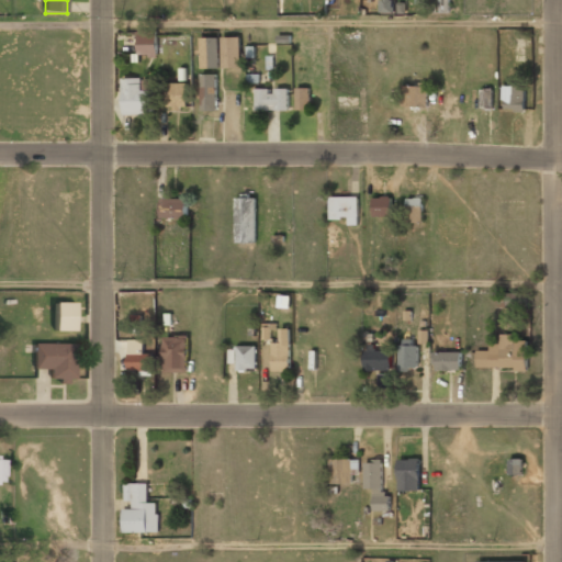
[(450,13),(450,0),(416,0),(417,3),(428,3),(428,13),(450,13)]
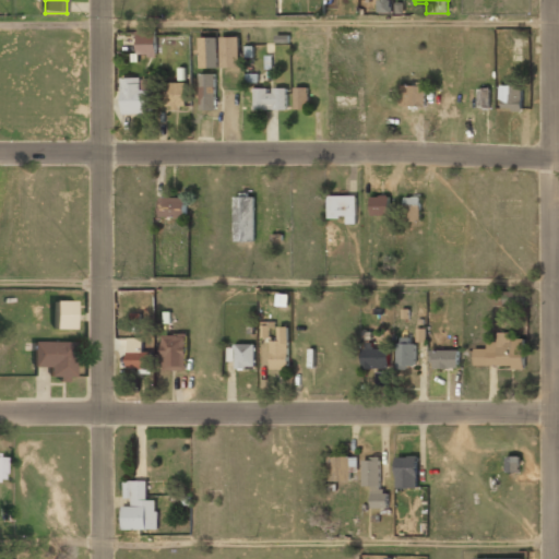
[(137,33),(137,56),(154,56),(154,33),(137,33)]
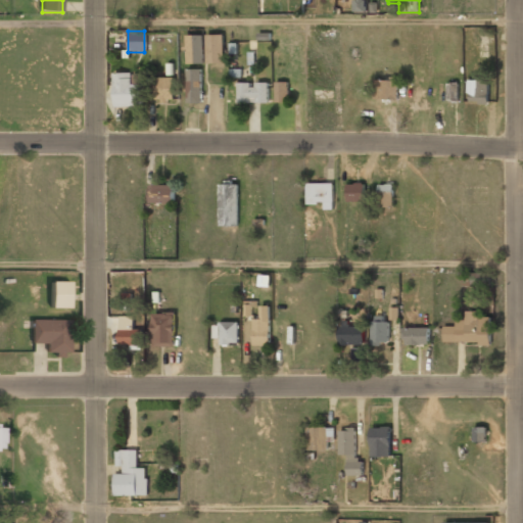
[(205,35),(205,63),(223,63),(223,35),(205,35)]
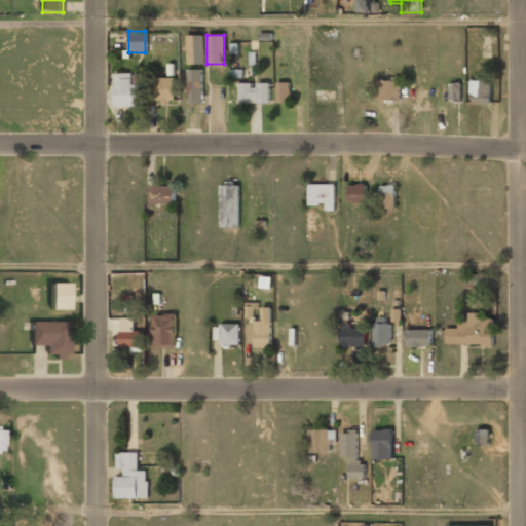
[(187,37),(187,64),(202,64),(202,37),(187,37)]
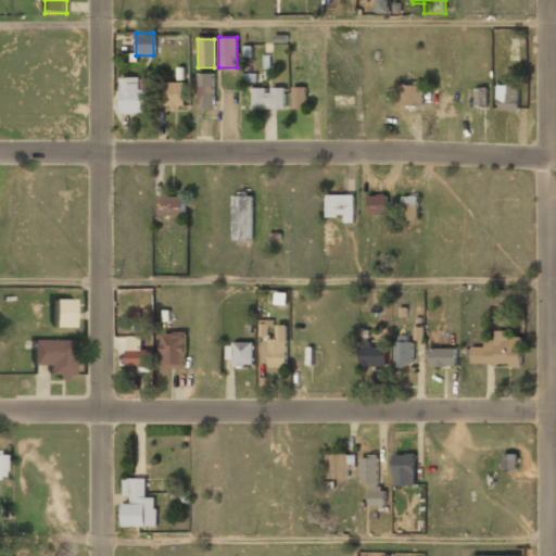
[(198,74),(198,110),(213,110),(213,74),(198,74)]
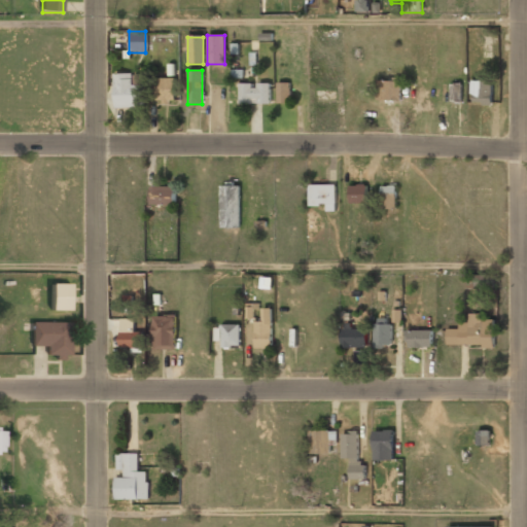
[(140,85),(134,85),(134,74),(114,74),(114,107),(140,107),(140,85)]
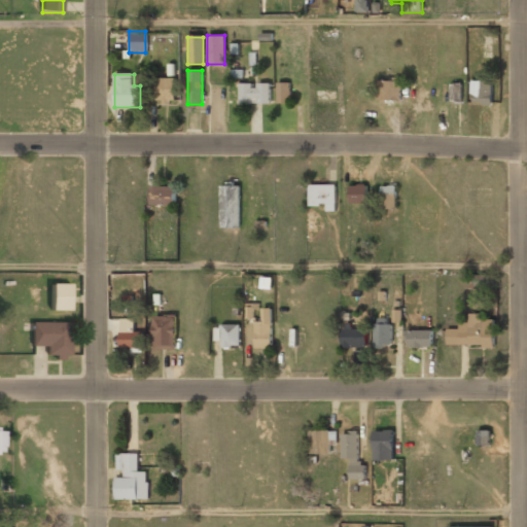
[(174,78),(156,78),(156,104),(174,104),(174,78)]
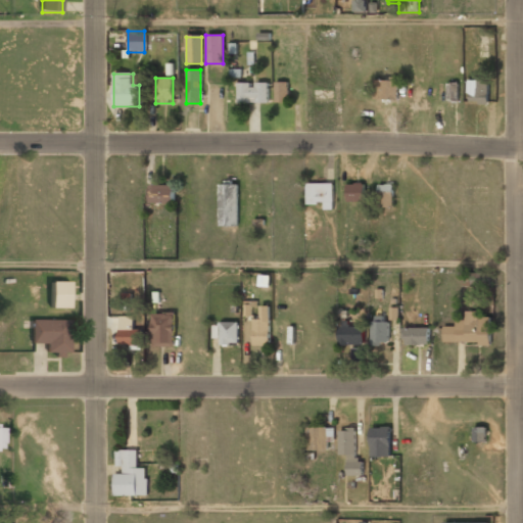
[(398,80),(376,80),(376,100),(398,100),(398,80)]
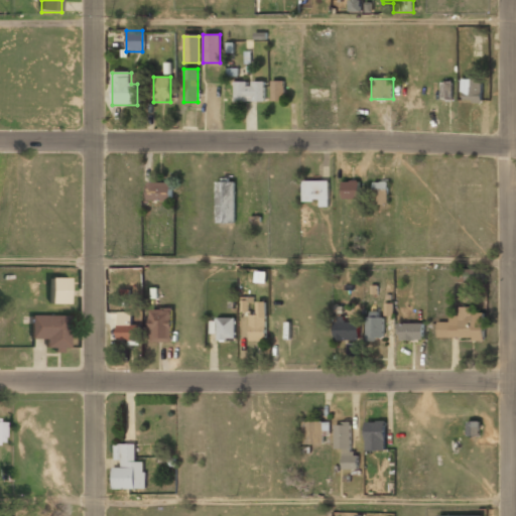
[(482,79),(461,79),(461,102),(482,102),(482,79)]
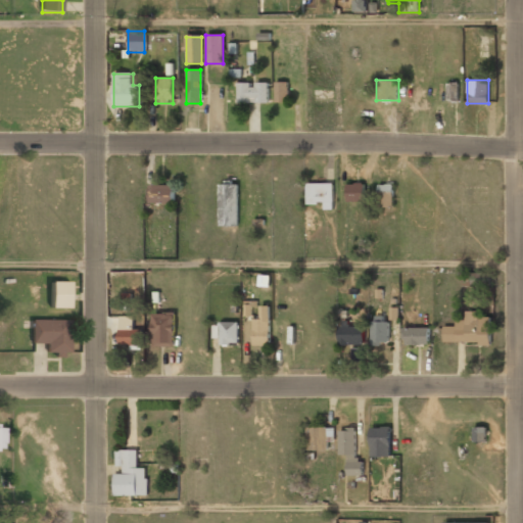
[(275,101),(287,101),(287,81),(275,81),(275,101)]
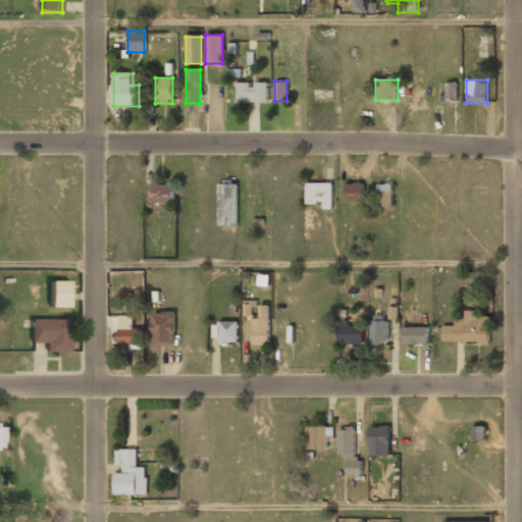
[(267,82),(237,82),(237,101),(267,101),(267,82)]
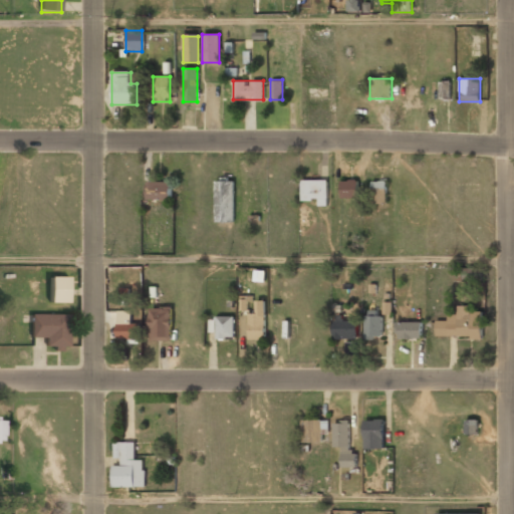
[(440,99),(451,98),(451,81),(440,81),(440,99)]
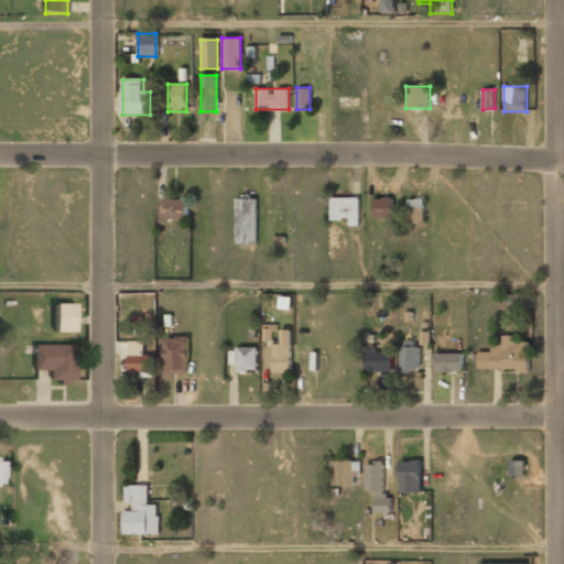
[(237,245),(257,245),(257,198),(237,198),(237,245)]
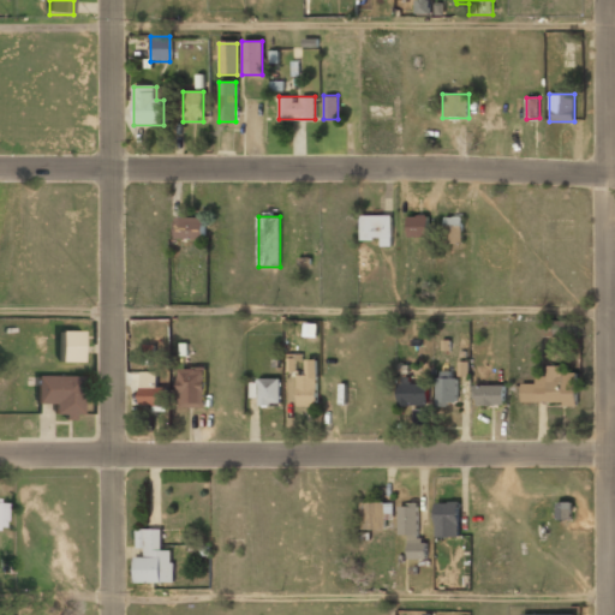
[(392,243),(392,216),(360,216),(360,243),(392,243)]
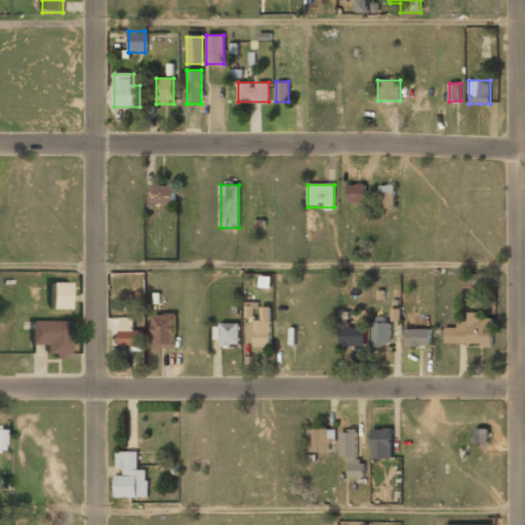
[(366,203),(366,186),(348,186),(348,203),(366,203)]
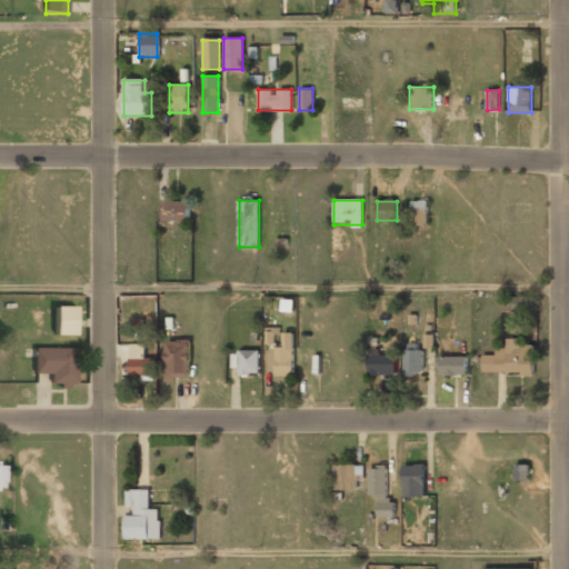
[(189,202),(162,202),(162,221),(189,221),(189,202)]
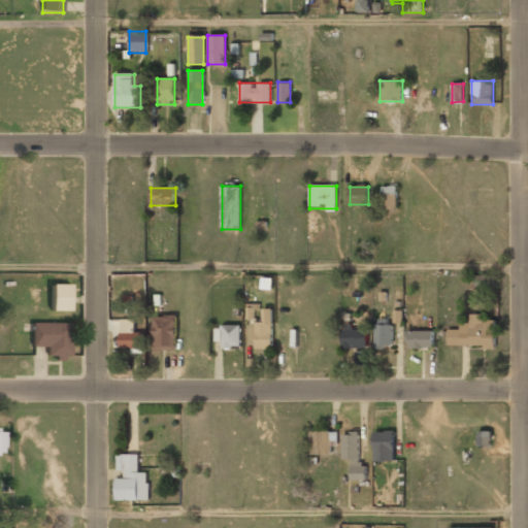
[(382,209),(397,209),(397,188),(382,188),(382,209)]
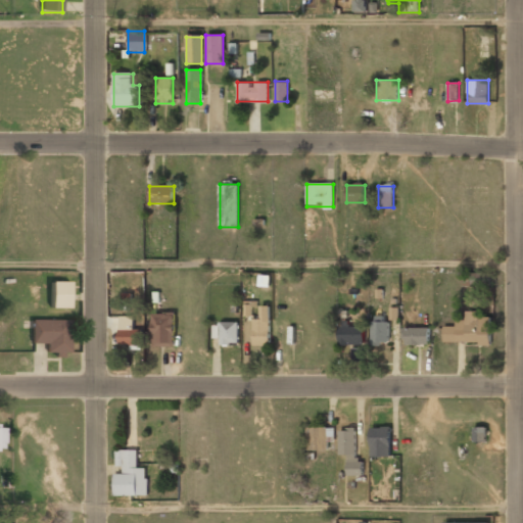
[(68,308),(69,282),(50,282),(50,308),(68,308)]
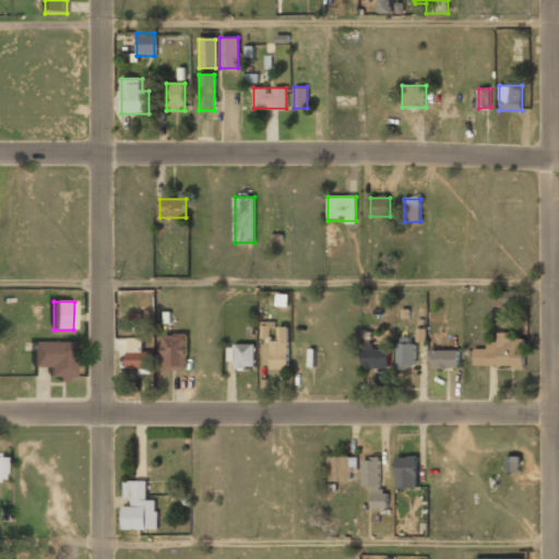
[(261,337),(270,337),(270,324),(262,324),(261,337)]
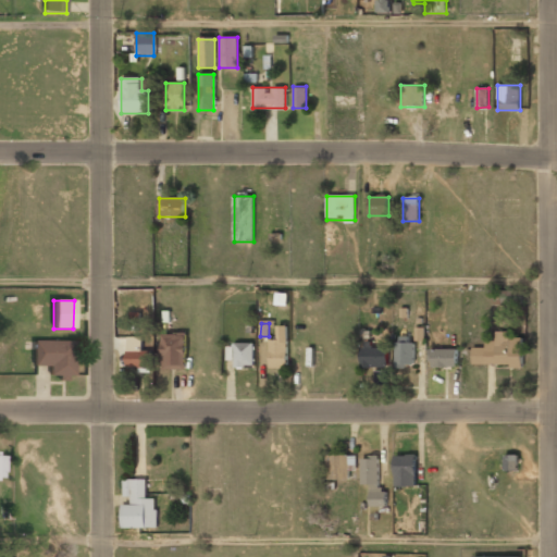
[(270,369),(287,369),(287,326),(276,326),(276,339),(270,339),(270,369)]
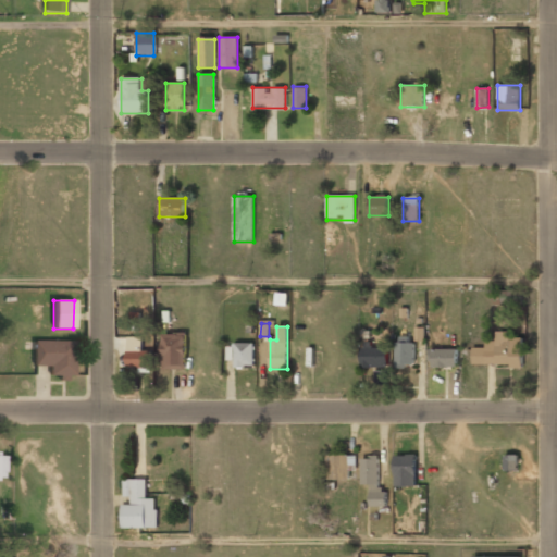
[(471,346),(471,367),(521,367),(521,334),(496,334),(496,346),(471,346)]
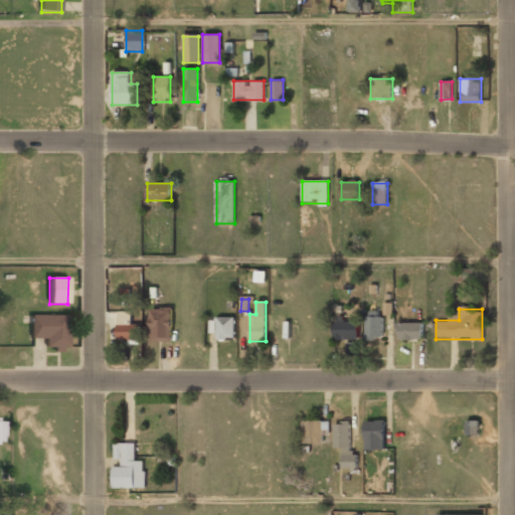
[(171,310),(150,310),(150,341),(171,341),(171,310)]
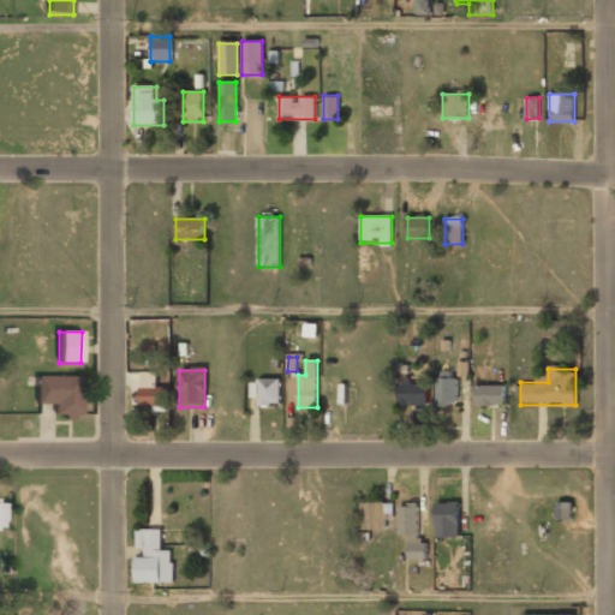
[(159,386),(159,372),(139,372),(139,407),(166,407),(166,386),(159,386)]
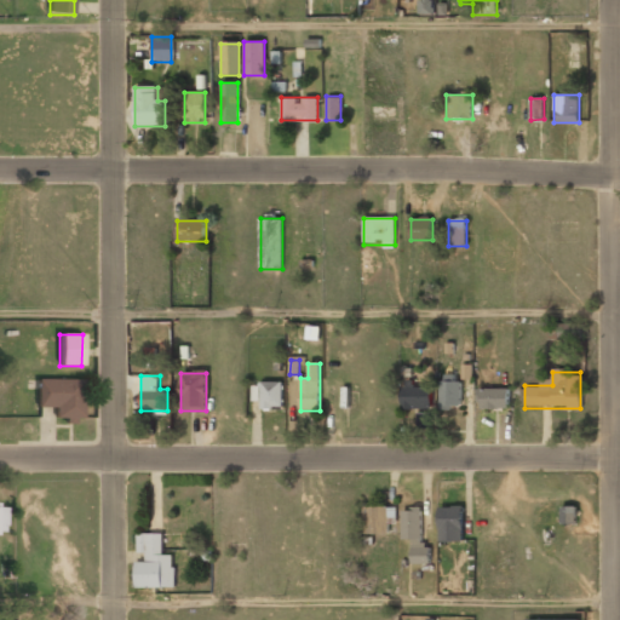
[(82,423),(82,380),(36,380),(36,409),(56,409),(56,423),(82,423)]
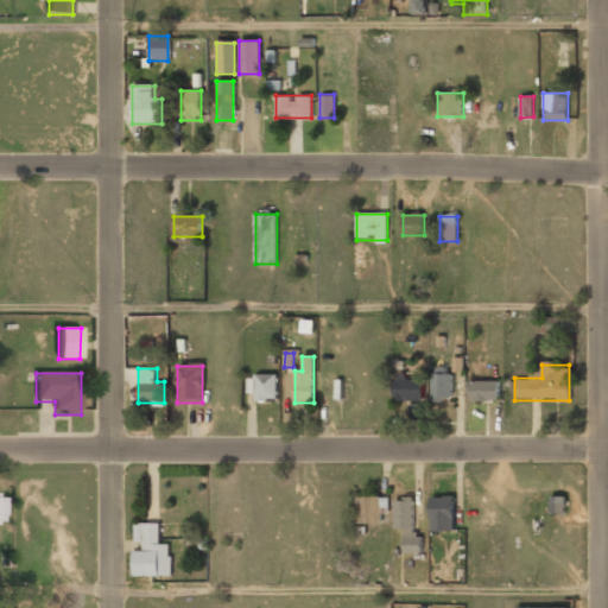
[(450,401),(450,373),(431,373),(431,401),(450,401)]
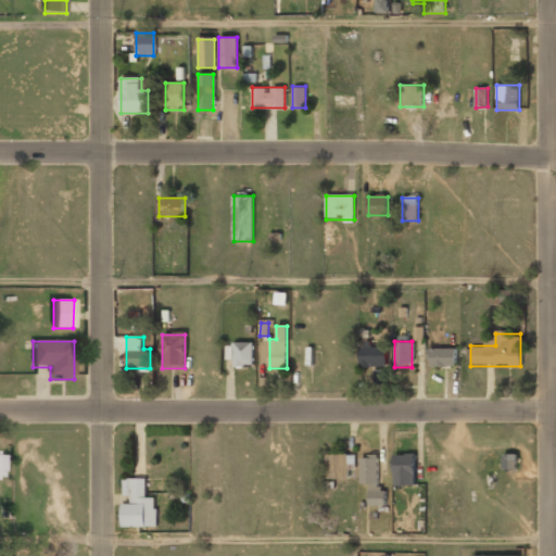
[(228,344),(229,367),(254,367),(253,343),(228,344)]
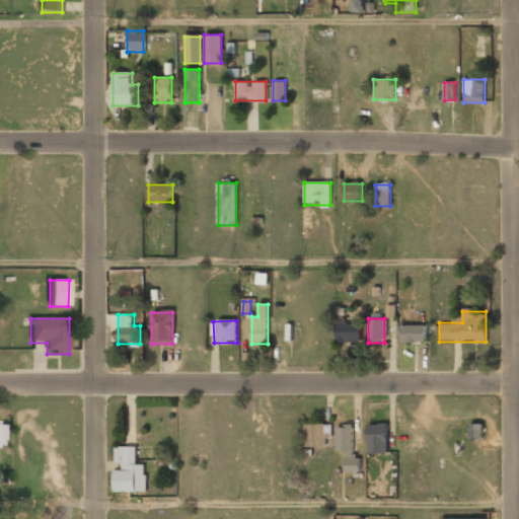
[(336,344),(362,344),(362,325),(336,325),(336,344)]
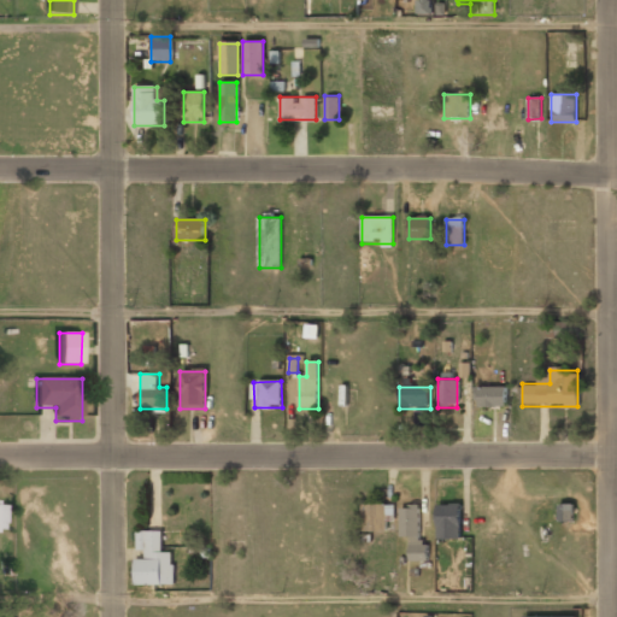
[(506,387),(475,387),(475,409),(506,409),(506,387)]
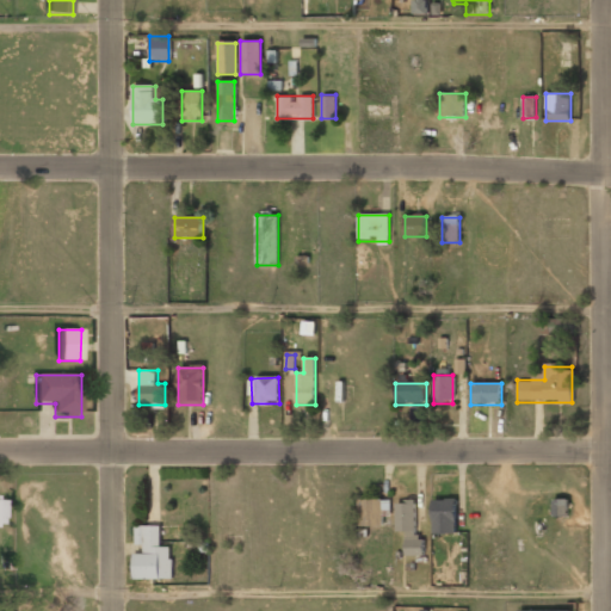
[(358,529),(382,529),(382,500),(358,500),(358,529)]
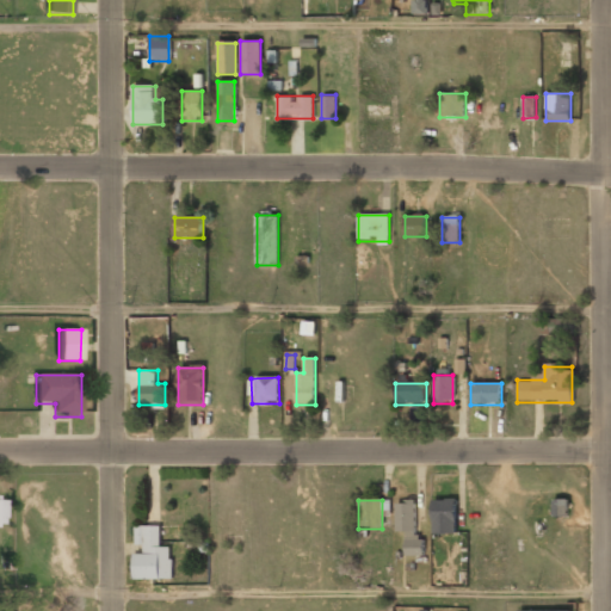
[(455,535),(455,500),(433,500),(433,535),(455,535)]
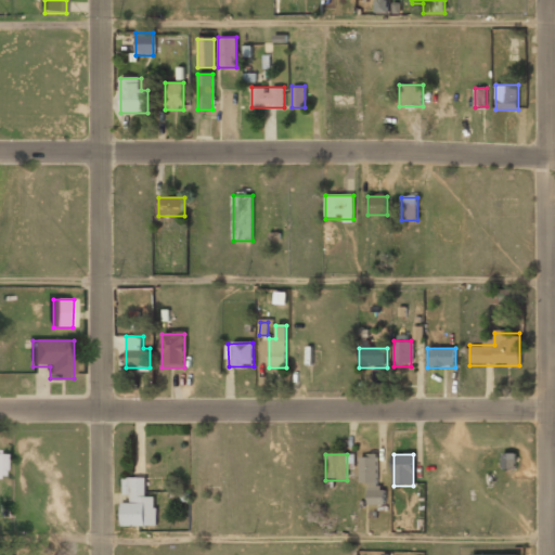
[(503,454),(503,468),(515,468),(515,454),(503,454)]
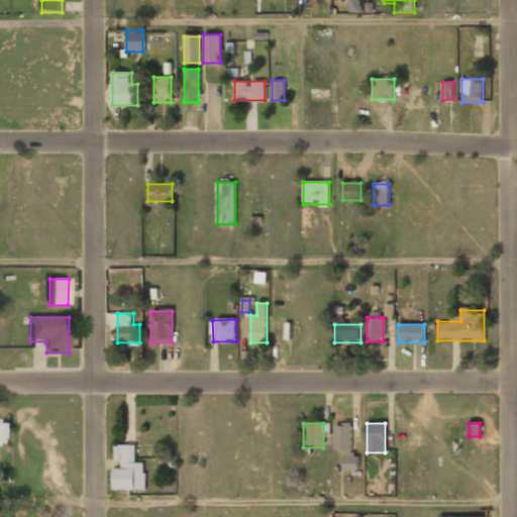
[(335,451),(342,451),(342,471),(353,471),(353,425),(335,425),(335,451)]
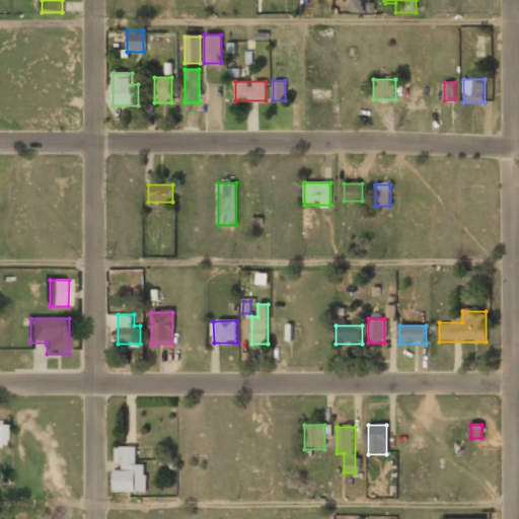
[(136,465),(136,447),(116,447),(116,466),(115,466),(115,492),(146,493),(146,465),(136,465)]
